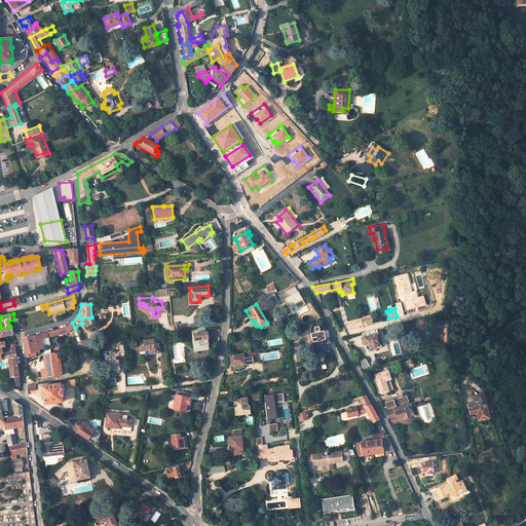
[(82,324),(81,324),(85,330),(89,327),(88,325),(95,321),(91,316),(91,317),(82,317),(82,324)]
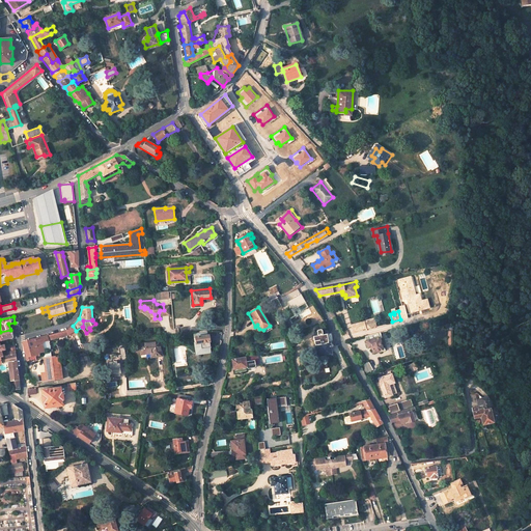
[(375,320),(363,324),(365,329),(378,326),(375,320)]
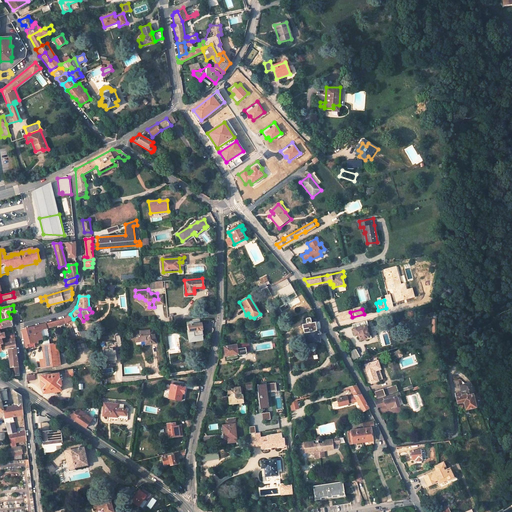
[(70,314),(66,316),(63,318),(65,324),(73,319),(70,314)]
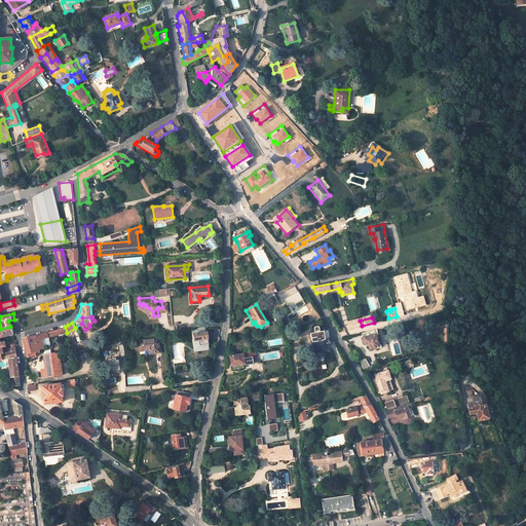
[(5,346),(3,342),(0,343),(0,338),(12,335),(11,326),(10,327),(0,329),(0,351),(2,351),(1,350),(1,347),(5,346)]
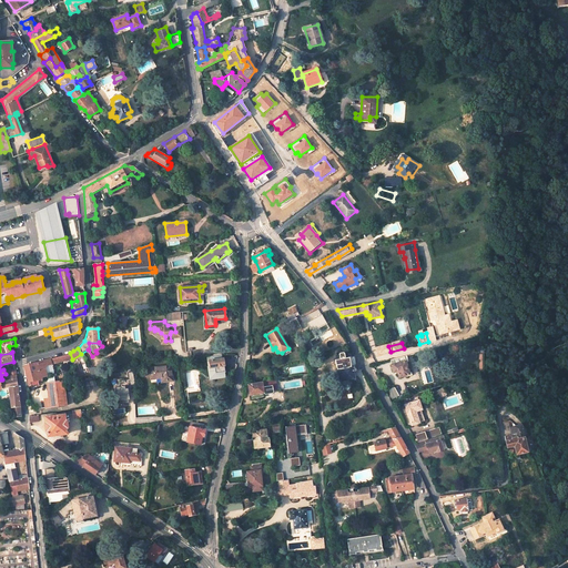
[(46,359),(47,361),(37,363),(42,381),(43,381),(42,378),(47,376),(46,372),(48,369),(47,366),(48,365),(72,359),(70,353),(69,353),(46,359)]
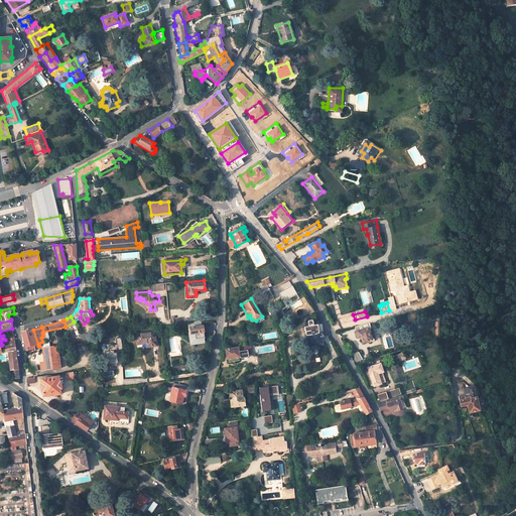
[(307,321),(307,323),(307,327),(304,328),(305,336),(307,347),(321,344),(317,325),(313,326),(312,321),(311,320),(307,321)]
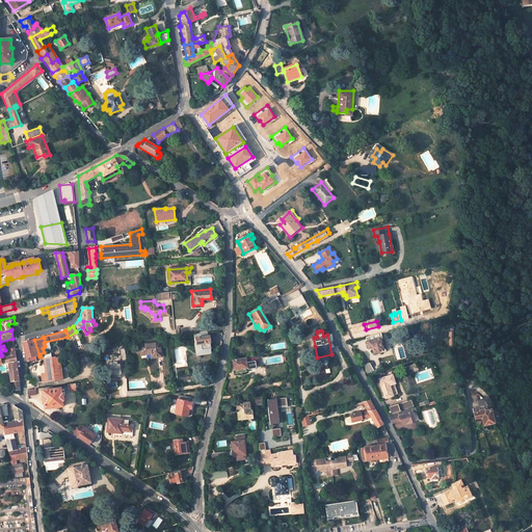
[(383,350),(379,334),(365,338),(369,349),(373,348),(374,353),(383,350)]
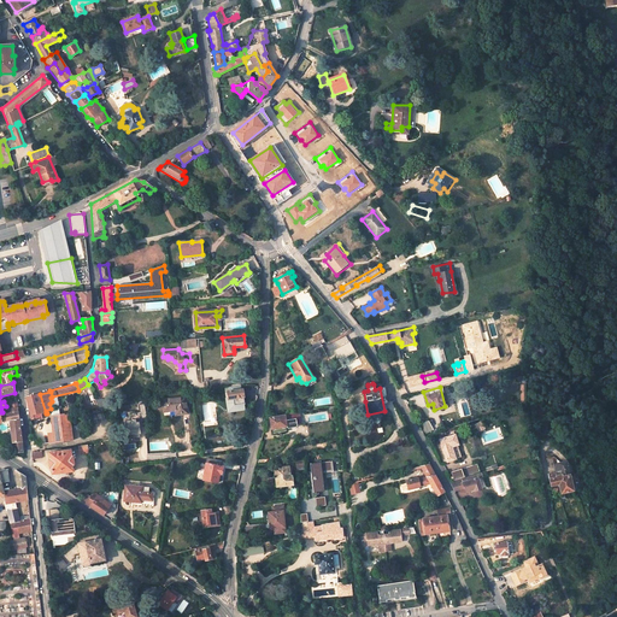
[(228,392),(229,400),(233,399),(235,411),(245,410),(244,404),(245,404),(242,389),(241,389),(228,392)]
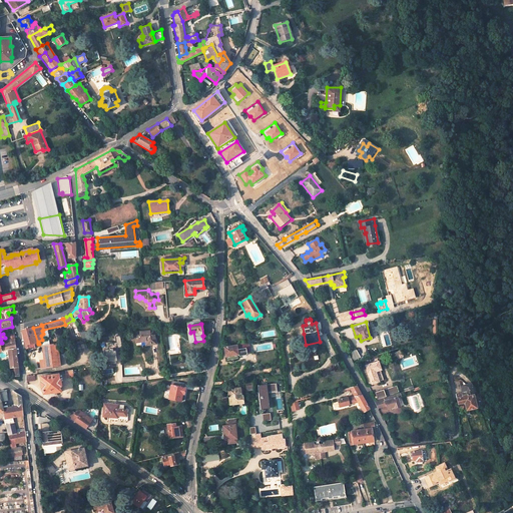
[(38,344),(33,328),(24,330),(22,331),(27,349),(28,349),(29,351),(36,349),(35,345),(38,344)]
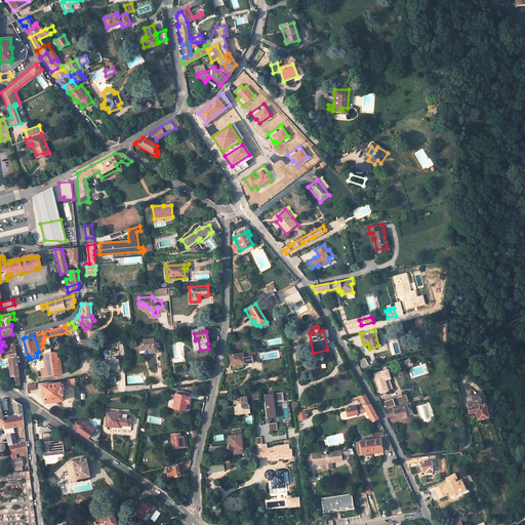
[(91,338),(81,340),(83,348),(92,346),(91,338)]
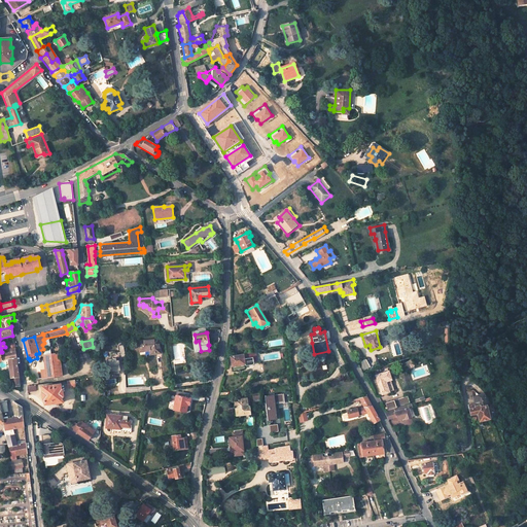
[(159,340),(139,342),(140,352),(150,350),(150,354),(161,353),(159,340)]
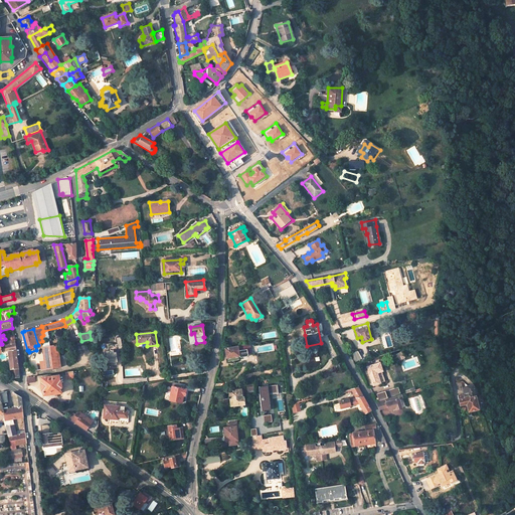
[(109,351),(105,351),(108,364),(117,363),(118,362),(117,352),(114,352),(114,350),(123,348),(121,337),(116,338),(117,343),(108,345),(109,351)]
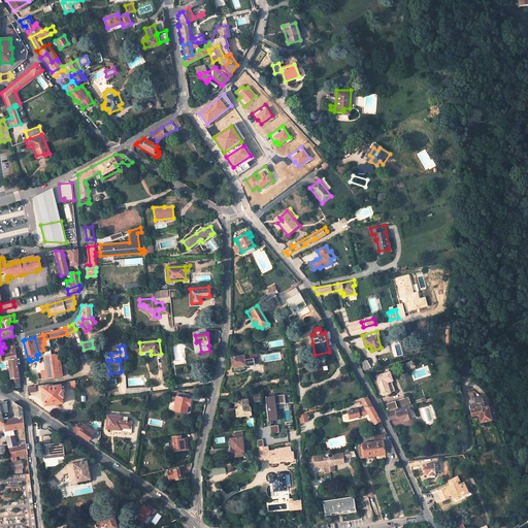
[(8,356),(3,357),(2,353),(0,353),(0,362),(8,361),(15,360),(14,349),(10,350),(7,351),(8,356)]
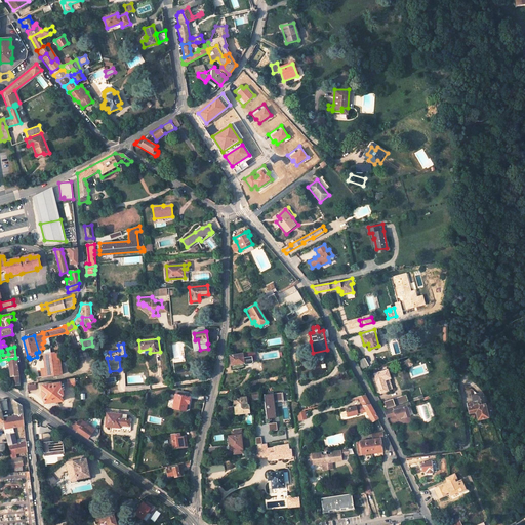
[(230,356),(231,365),(243,363),(245,363),(245,365),(251,364),(251,363),(251,362),(252,361),(252,358),(250,358),(249,354),(249,352),(241,353),(241,354),(230,356)]
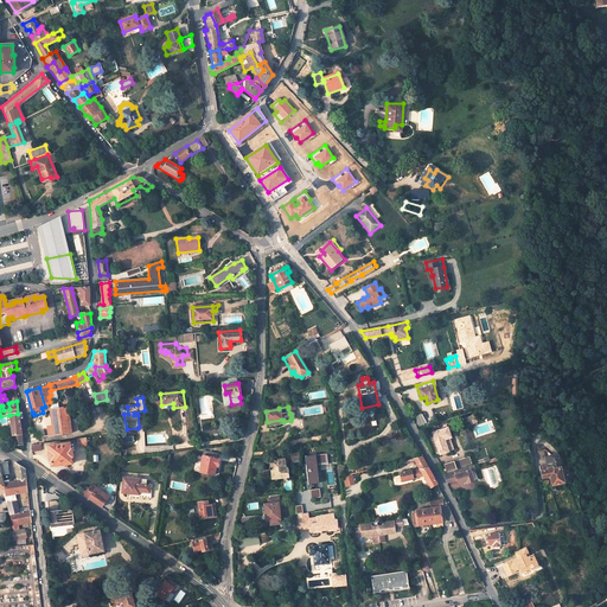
[(51,410),(53,427),(49,428),(48,429),(49,436),(63,435),(58,409),(57,409),(57,408),(50,409),(51,410)]
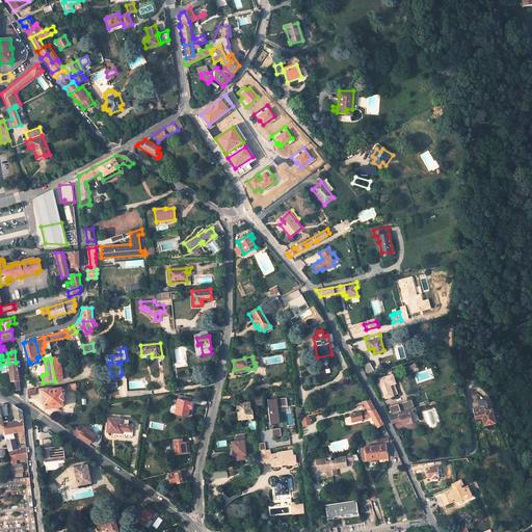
[(51,358),(55,381),(62,380),(60,357),(51,358)]
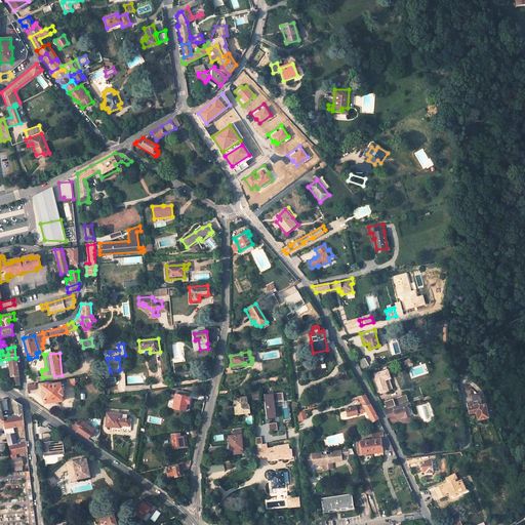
[(362,368),(369,365),(365,357),(358,360),(362,368)]
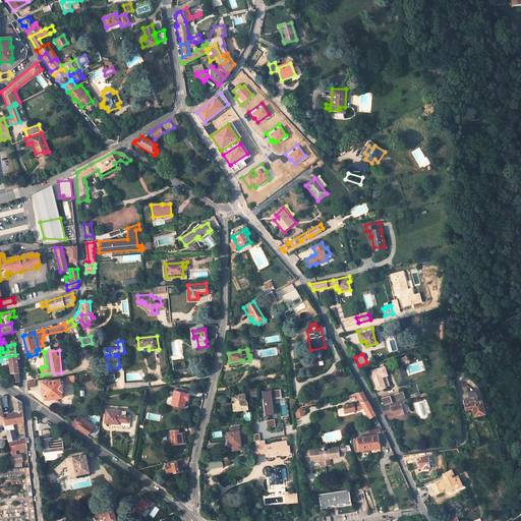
[(8,356),(11,381),(7,382),(10,384),(19,382),(15,355),(8,356)]
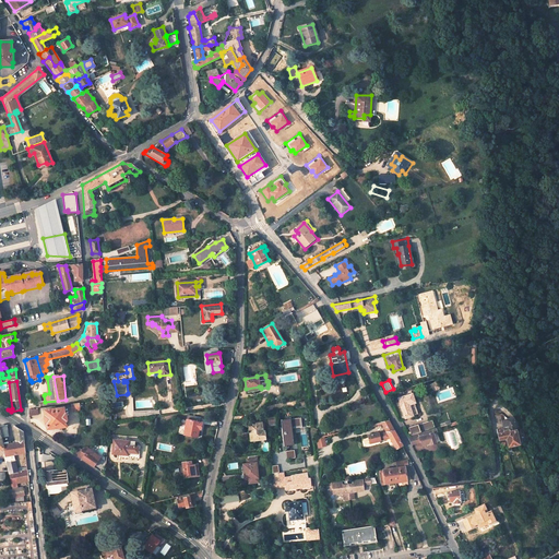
[(413,394),(400,399),(405,419),(414,416),(409,404),(415,402),(413,394)]
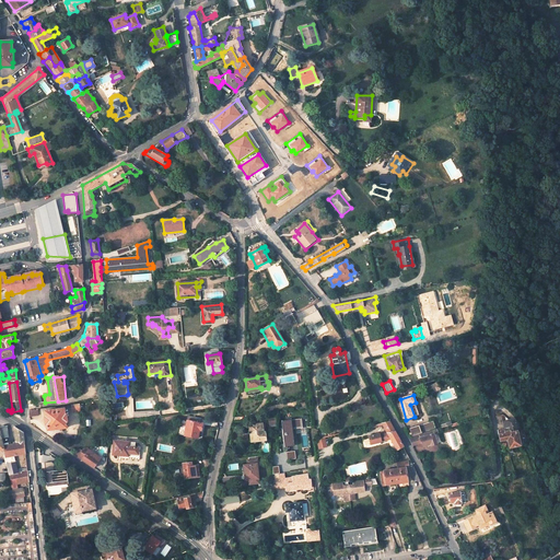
[(65,409),(45,411),(46,418),(45,418),(45,424),(47,424),(47,431),(67,429),(66,422),(67,422),(66,415),(65,415),(65,409)]
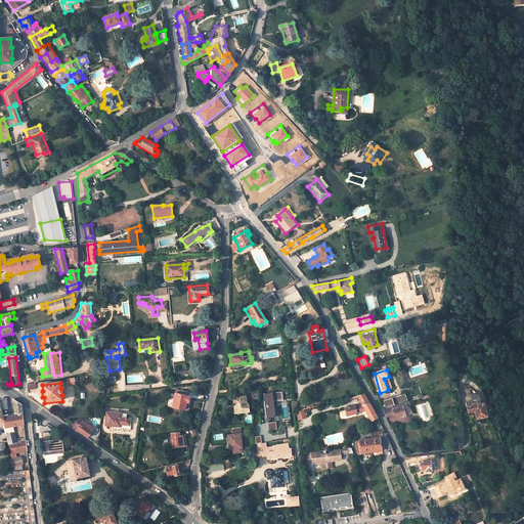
[(176,389),(172,407),(184,410),(186,403),(188,403),(189,396),(187,396),(188,392),(176,389)]
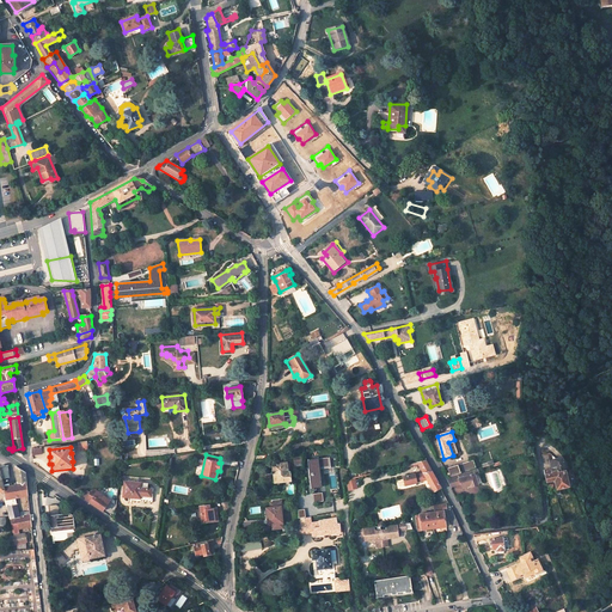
[(322,487),(320,467),(331,467),(330,458),(308,459),(310,488),(322,487)]
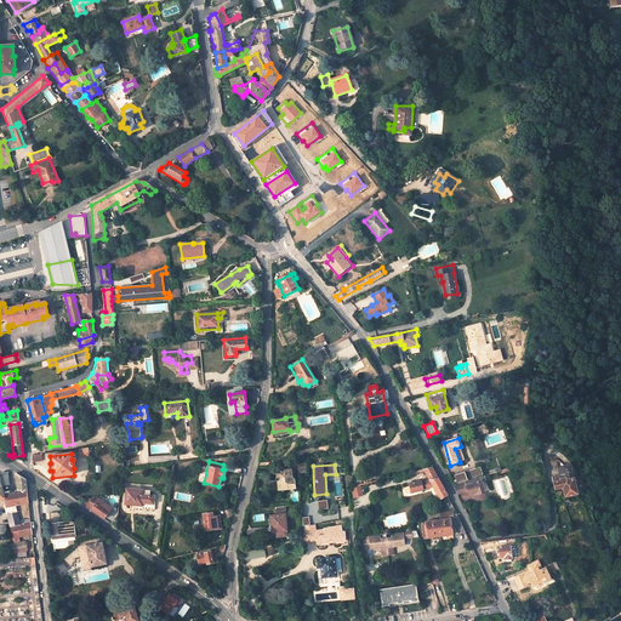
[(576,495),(570,466),(558,467),(560,476),(553,478),(554,489),(562,489),(564,491),(565,497),(576,495)]
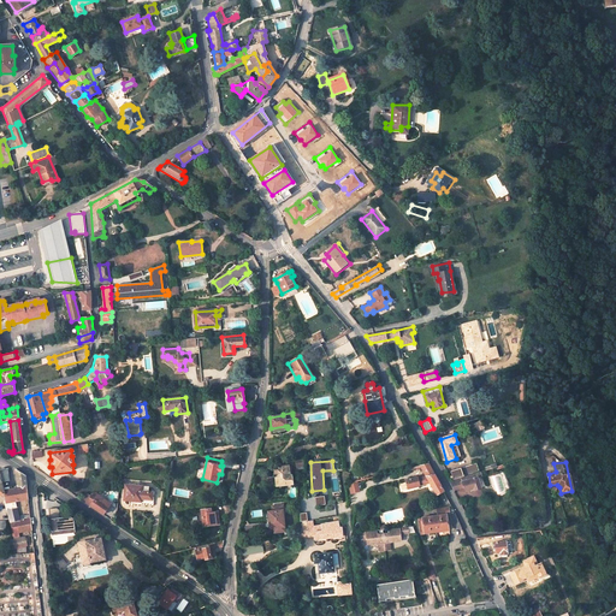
[(418,477),(406,480),(407,489),(430,483),(436,495),(443,492),(427,463),(419,466),(426,477),(419,479),(418,477)]
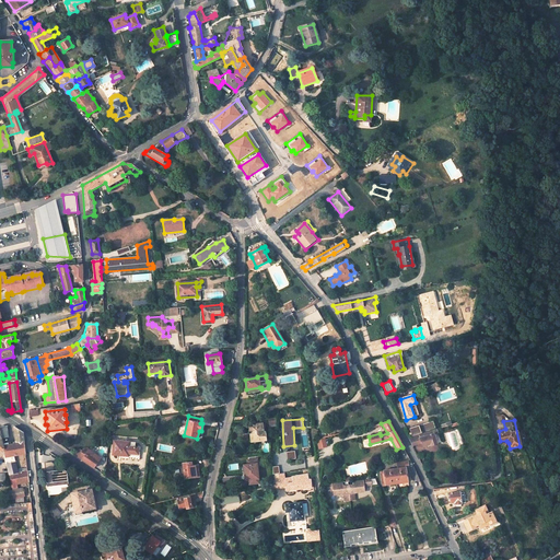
[(261,424),(249,426),(249,427),(248,427),(248,428),(248,429),(248,432),(251,432),(251,442),(266,440),(265,432),(263,432),(261,424)]
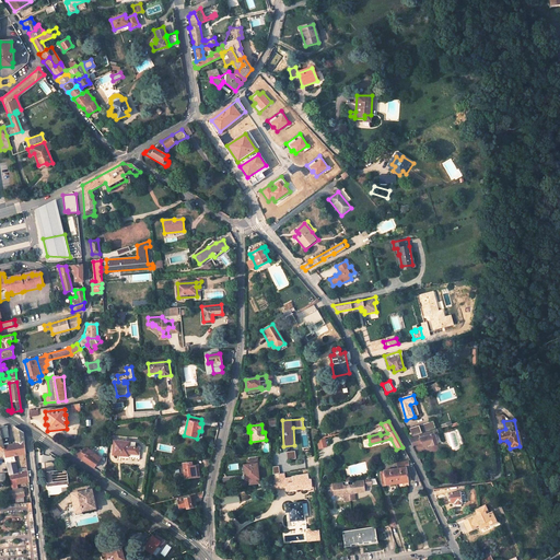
[(421,433),(418,426),(409,429),(411,436),(421,433)]
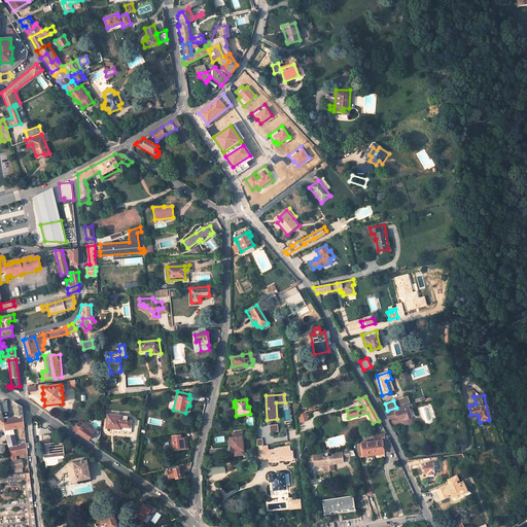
[(6,401),(0,402),(0,423),(3,423),(5,434),(7,432),(6,430),(11,429),(9,419),(3,420),(1,413),(8,412),(6,401)]
